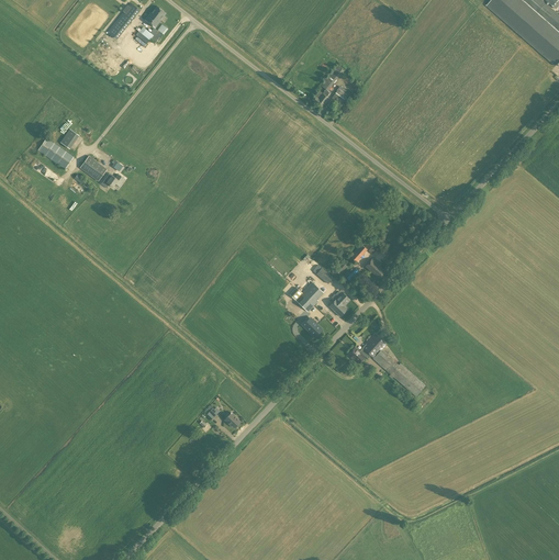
[(485,0),(483,2),(551,64),(558,55),(558,15),(540,0),(485,0)]
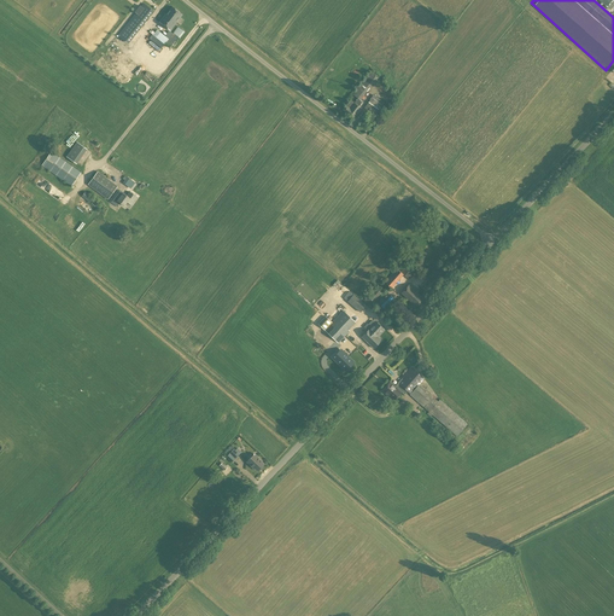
[(126,40),(150,10),(139,1),(115,33),(126,40)]
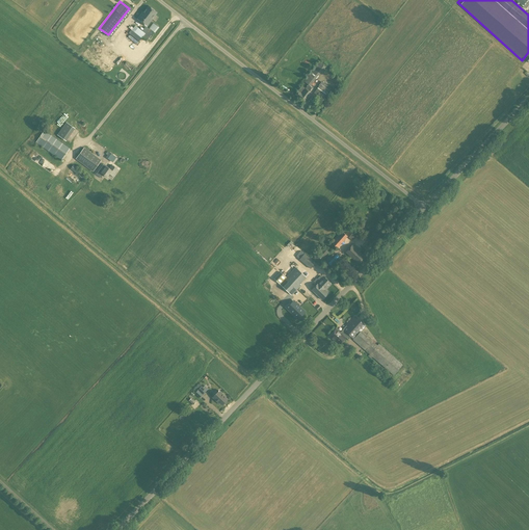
[(139,9),(134,17),(143,24),(154,10),(144,4),(140,10),(139,9)]
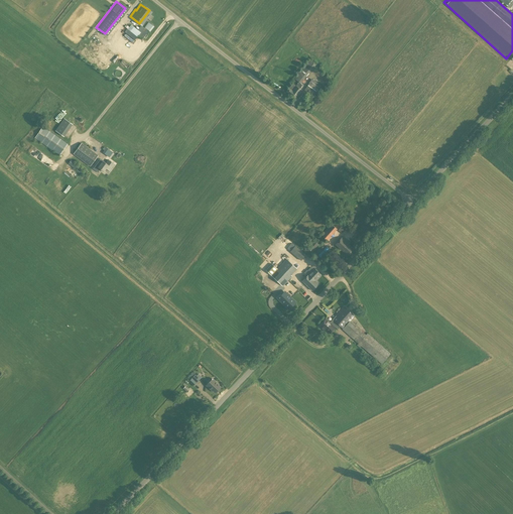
[(147,30),(151,24),(145,20),(141,25),(142,26),(141,26),(138,23),(135,28),(126,21),(125,23),(127,25),(125,27),(124,27),(122,30),(132,38),(134,34),(139,38),(146,29),(147,30)]
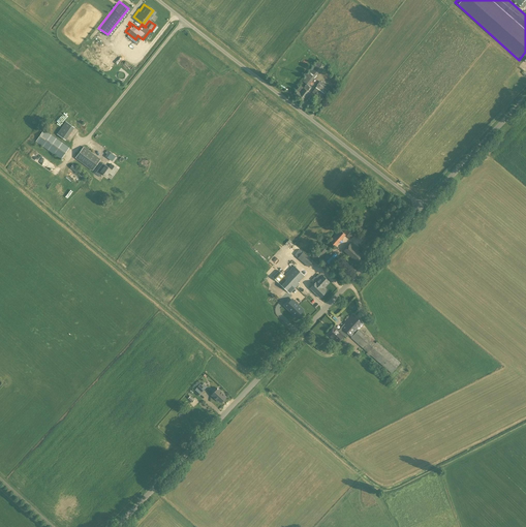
[(305,84),(320,65),(314,60),(299,79),(304,83),(305,84)]
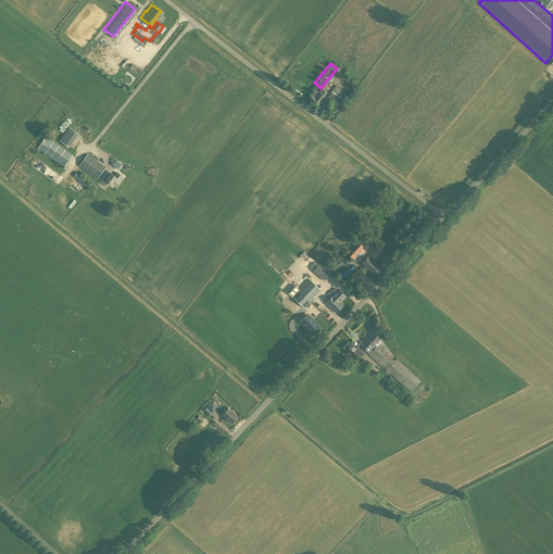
[(330,88),(325,95),(328,98),(327,99),(334,103),(335,102),(336,102),(338,99),(337,98),(343,90),(334,83),(329,88),(330,88)]
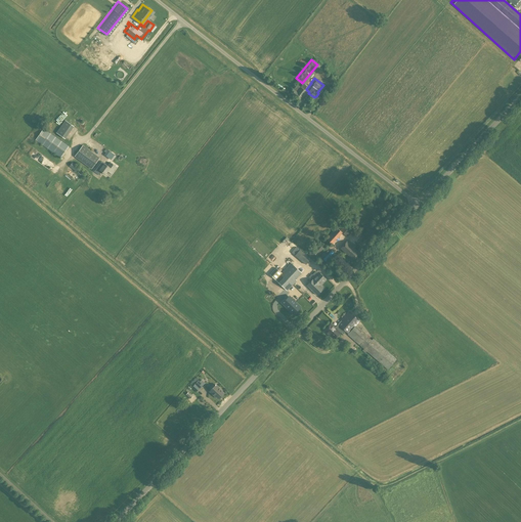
[(303,90),(301,88),(304,85),(300,82),(298,85),(294,82),(291,87),(288,91),(297,97),(299,95),(303,90)]
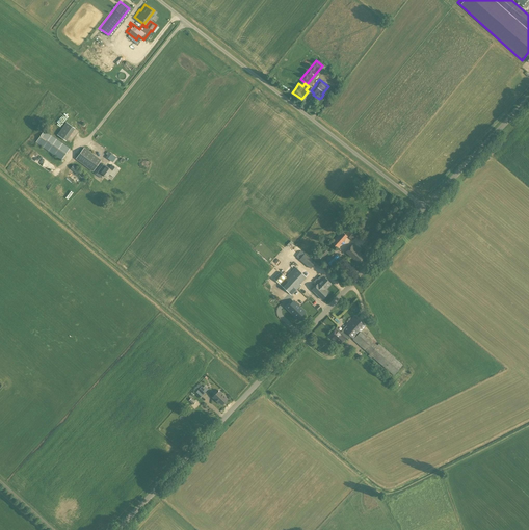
[(62,120),(54,133),(63,139),(72,126),(62,120)]
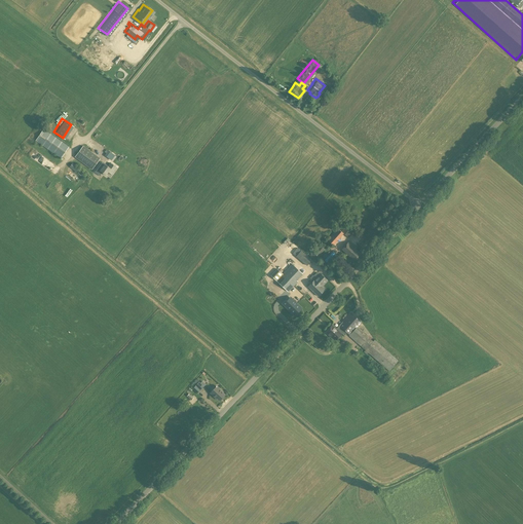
[(38,131),(32,139),(58,156),(66,145),(42,128),(40,127),(38,131)]
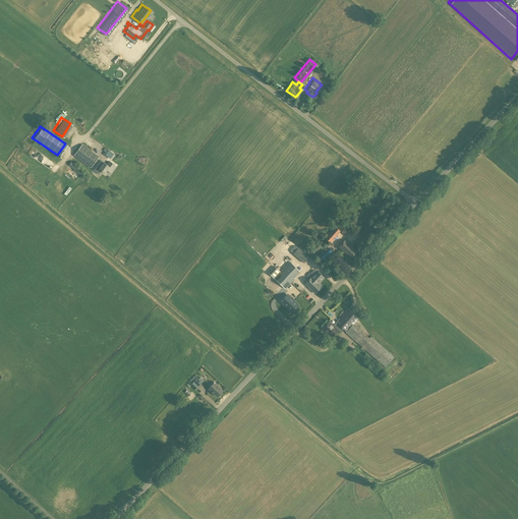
[(88,166),(97,155),(79,142),(71,154),(88,166)]
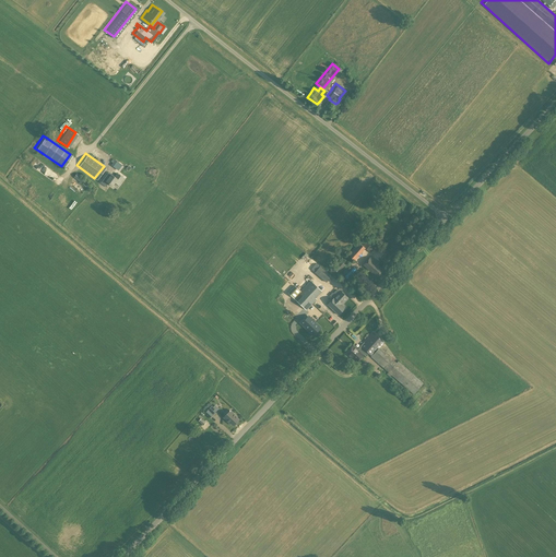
[(108,163),(113,167),(117,162),(111,157),(111,158),(109,156),(107,160),(109,161),(108,163)]
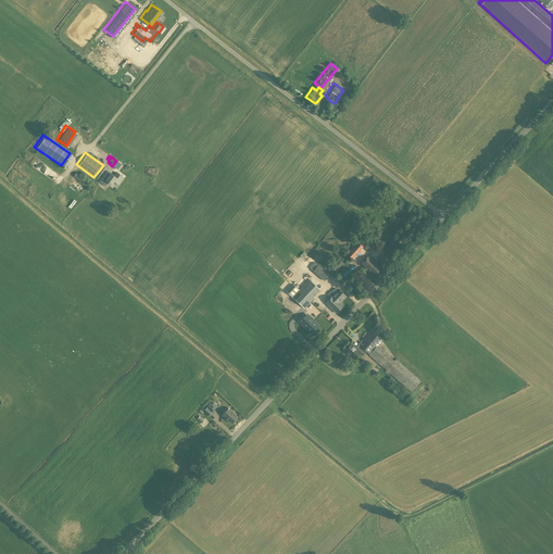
[(111,174),(108,172),(103,168),(96,179),(103,185),(107,181),(109,183),(111,179),(114,183),(120,175),(113,171),(111,174)]
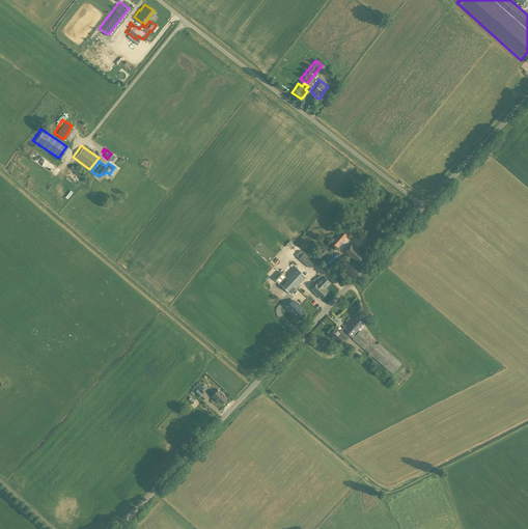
[(86,181),(89,176),(79,168),(80,168),(76,165),(75,166),(71,163),(67,166),(83,179),(82,181),(85,183),(86,181)]
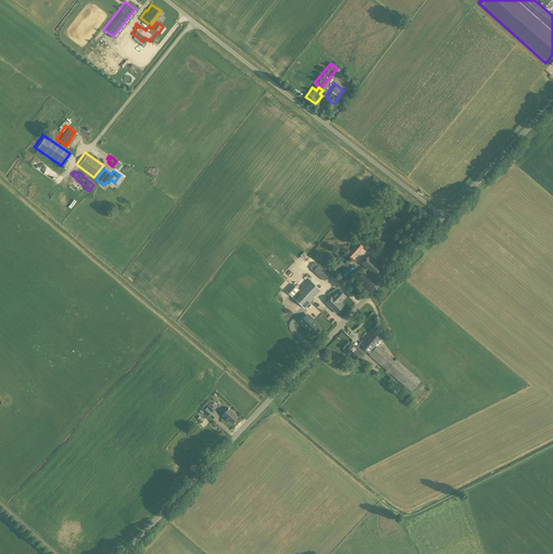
[(347,255),(349,257),(360,244),(365,249),(375,238),(367,231),(365,235),(353,224),(348,230),(355,238),(342,251),(343,252),(341,253),(346,256),(347,255)]
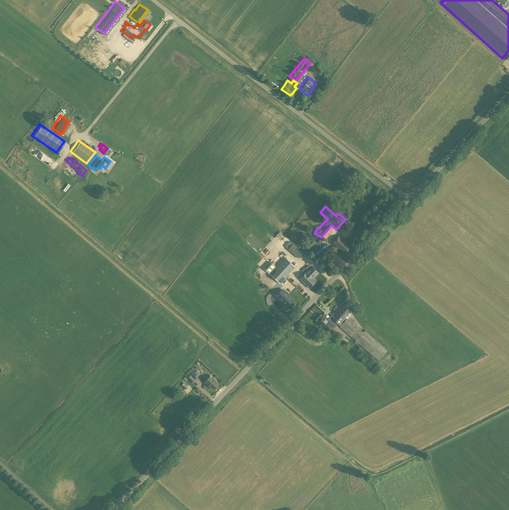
[(337,233),(332,238),(329,241),(342,252),(348,245),(343,240),(344,239),(337,233)]
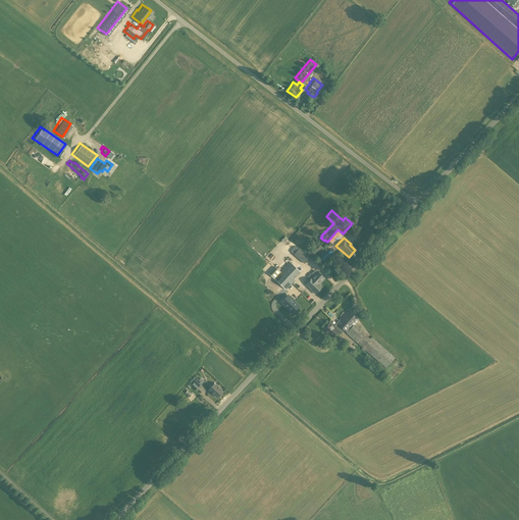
[(319,245),(320,244),(315,239),(303,252),(309,257),(319,245)]
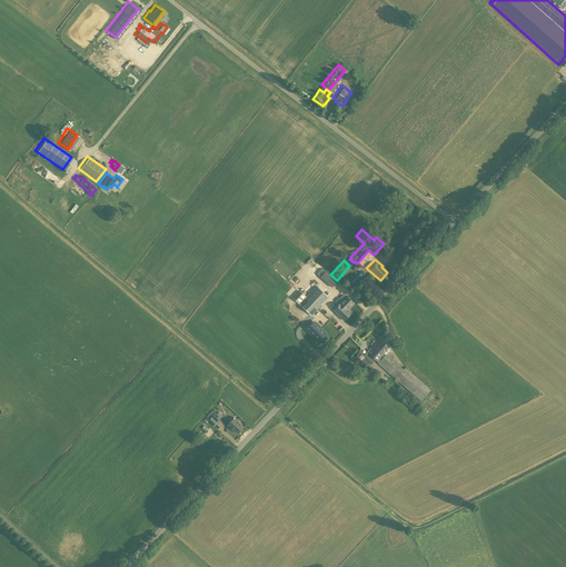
[(311,271),(328,286),(334,278),(323,269),(318,266),(315,269),(314,268),(311,271)]
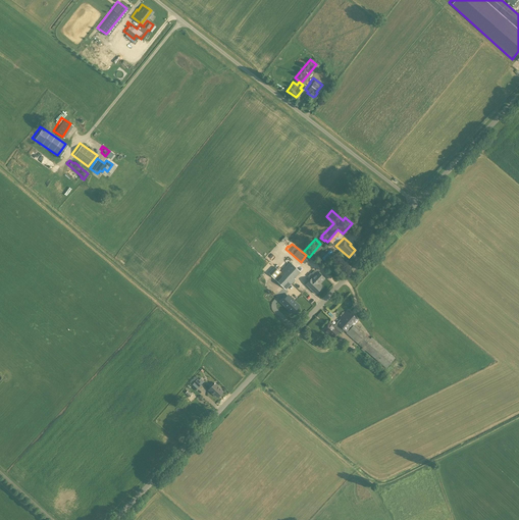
[(318,256),(322,260),(326,255),(323,252),(318,256)]
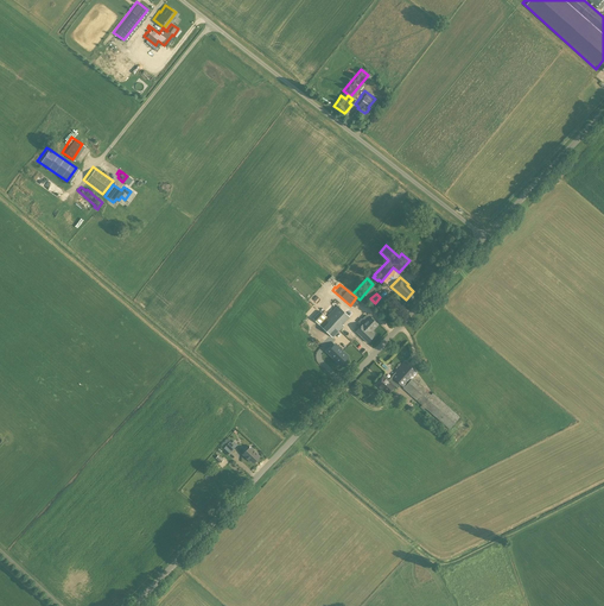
[(334,303),(323,315),(336,328),(341,323),(339,322),(338,321),(345,314),(334,303)]
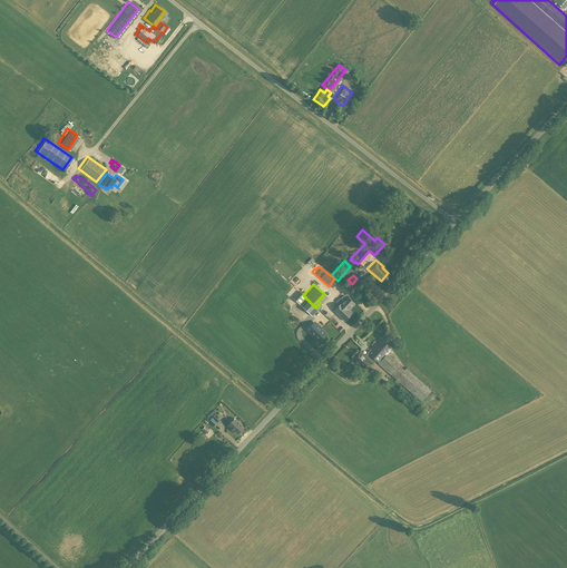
[(297,290),(291,296),(297,302),(308,312),(310,314),(315,307),(303,295),(297,290)]
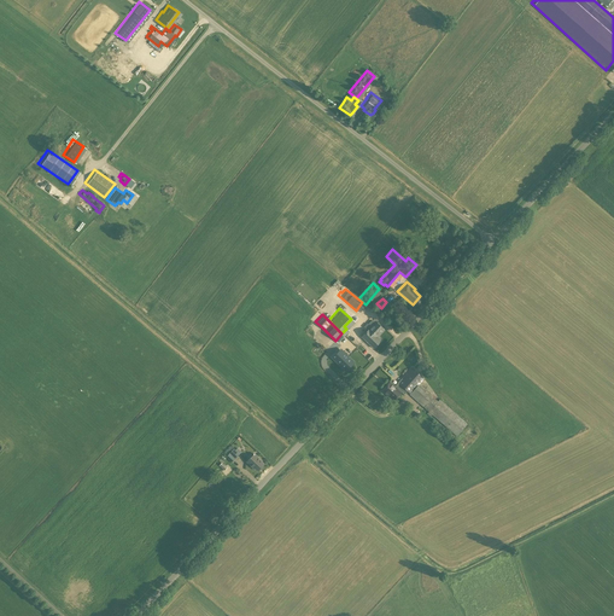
[(372,320),(368,318),(364,321),(367,325),(358,335),(370,346),(378,338),(373,333),(380,327),(372,320)]
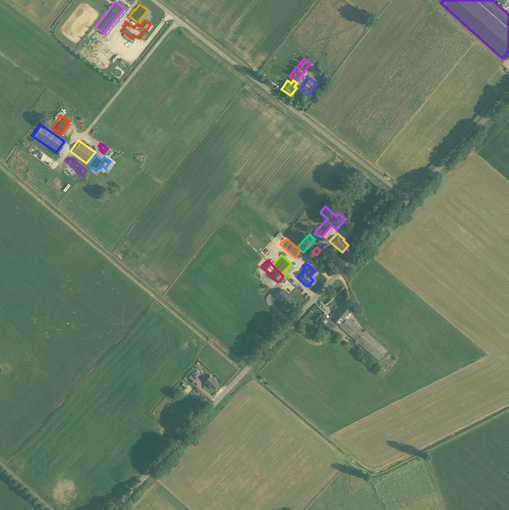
[(286,283),(286,284),(290,289),(293,286),(285,276),(282,278),(286,283)]
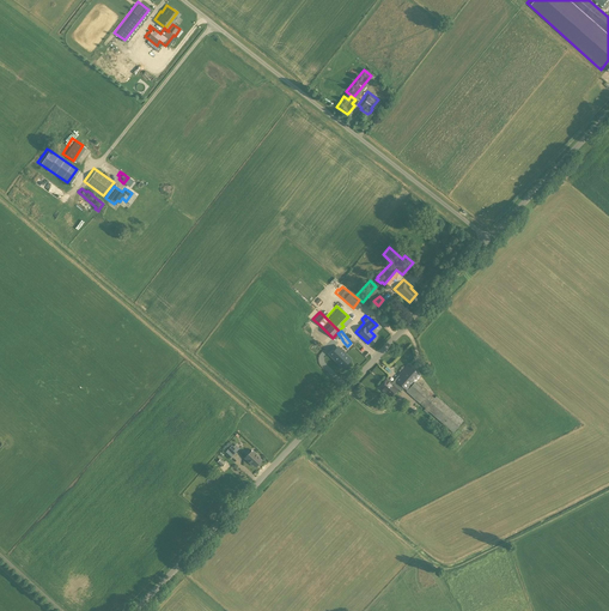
[(336,362),(339,364),(346,357),(342,354),(334,345),(330,349),(333,350),(329,354),(333,358),(333,360),(335,363),(336,362)]
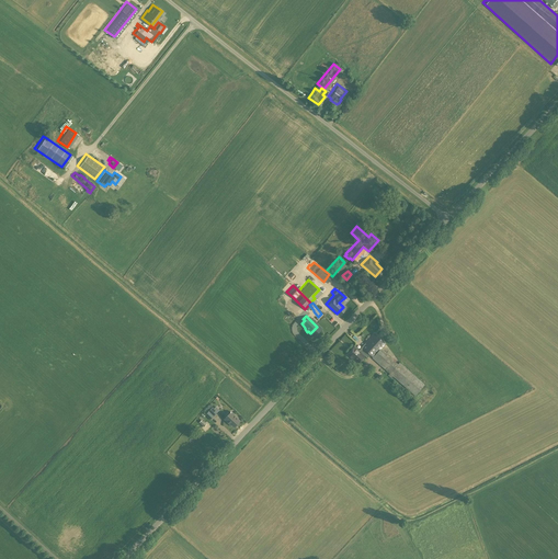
[(354,362),(362,354),(364,356),(366,353),(369,355),(368,356),(412,394),(422,383),(397,360),(395,362),(388,356),(378,348),(383,342),(371,331),(355,349),(351,344),(344,352),(349,356),(354,362)]
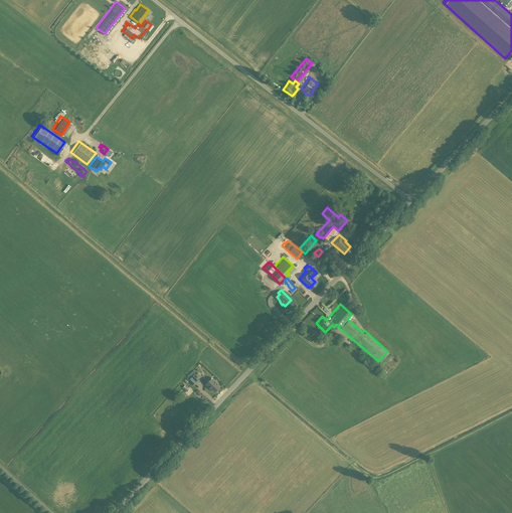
[(185,379),(190,383),(196,376),(192,372),(185,379)]
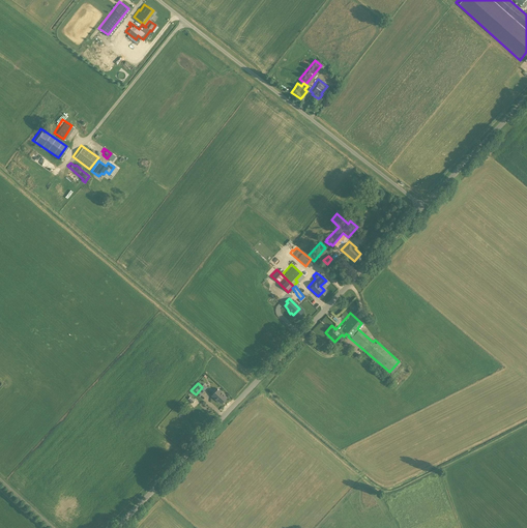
[(209,393),(208,393),(214,400),(215,399),(217,402),(224,396),(222,393),(222,392),(216,386),(209,393)]
